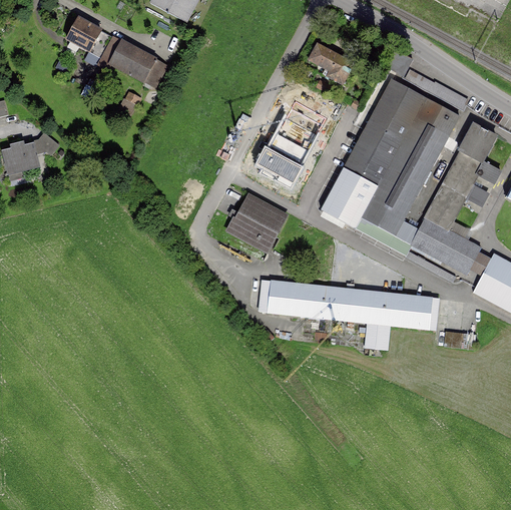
[(150,0),(149,1),(187,21),(198,0),(150,0)]
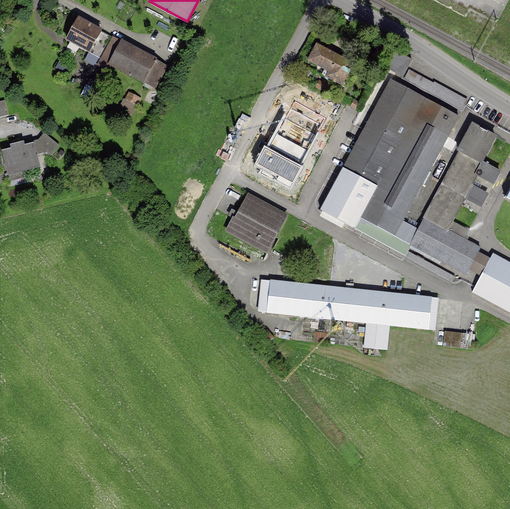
[(98,31),(75,21),(65,43),(88,54),(98,31)]
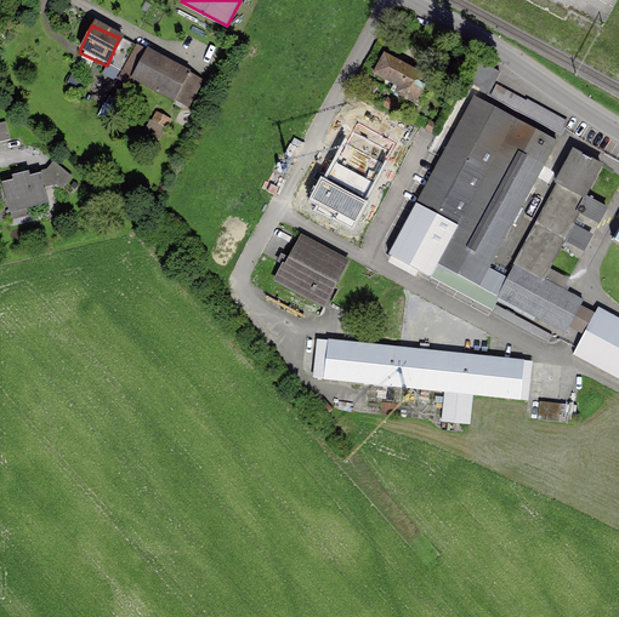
[(197,75),(145,50),(131,78),(182,103),(197,75)]
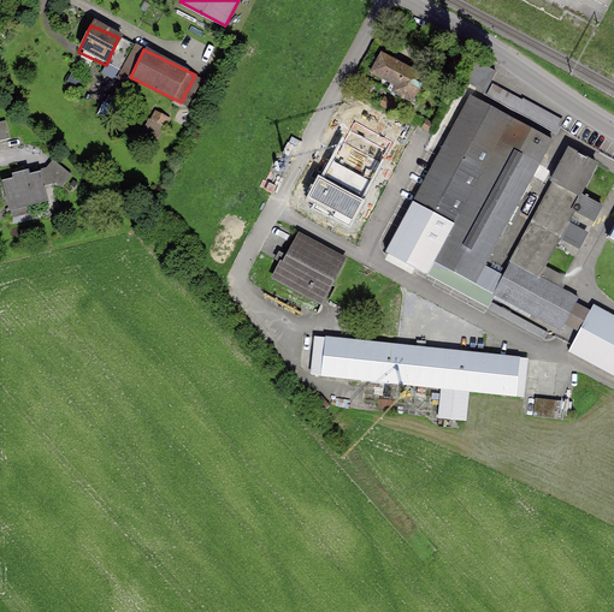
[(425,71),(377,51),(367,73),(390,83),(387,91),(412,102),(425,71)]
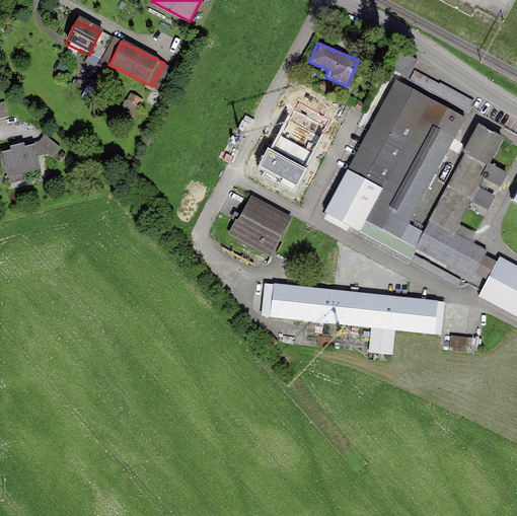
[(465,117),(392,77),(318,211),(357,231),(365,218),(399,236),(465,117)]
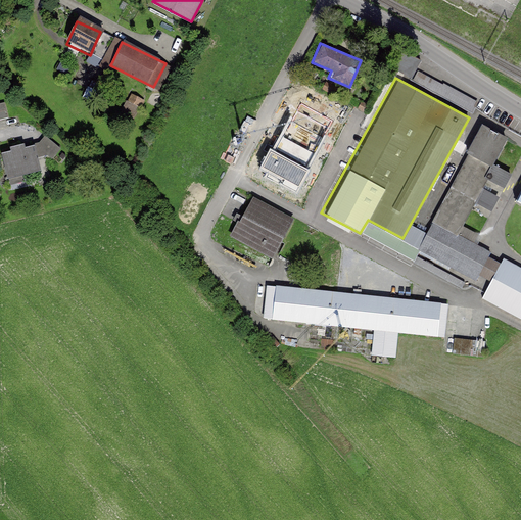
[(144,98),(130,91),(121,108),(135,115),(144,98)]
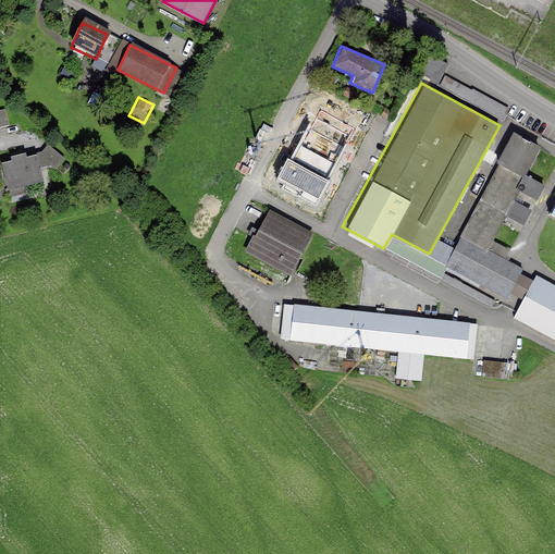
[(539,147),(510,133),(495,161),(500,164),(445,267),(507,298),(509,293),(521,299),(532,280),(520,273),(522,268),(507,260),(513,250),(491,238),(504,216),(523,225),(531,210),(512,199),(517,189),(535,199),(543,185),(525,175),(539,147)]
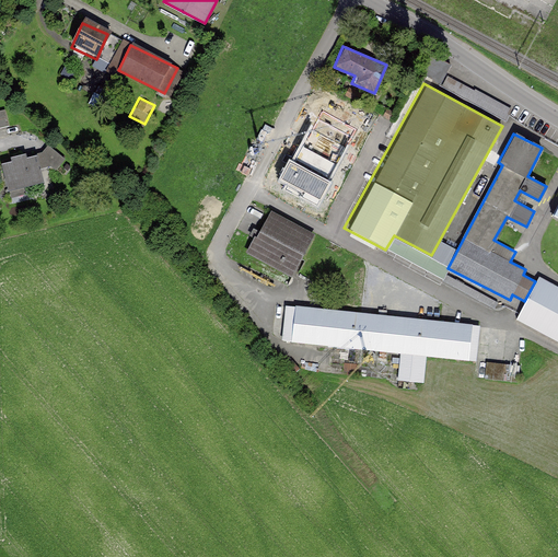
[(67,160),(48,147),(41,159),(58,172),(67,160)]
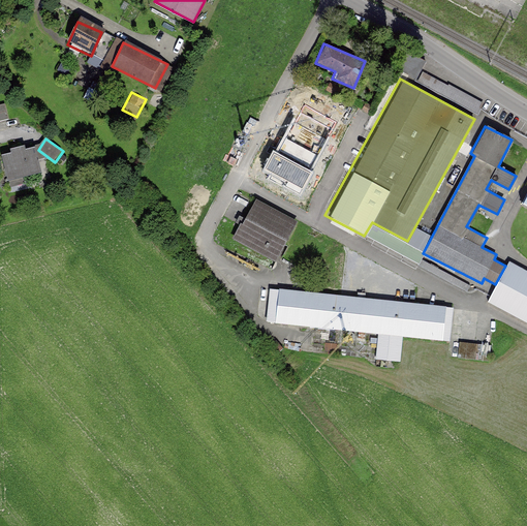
[(32,146),(0,154),(7,180),(39,172),(32,146)]
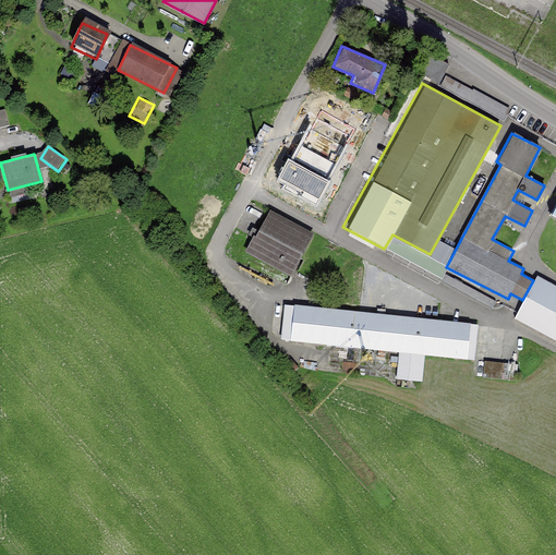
[(290,274),(314,231),(270,206),(245,250),(290,274)]
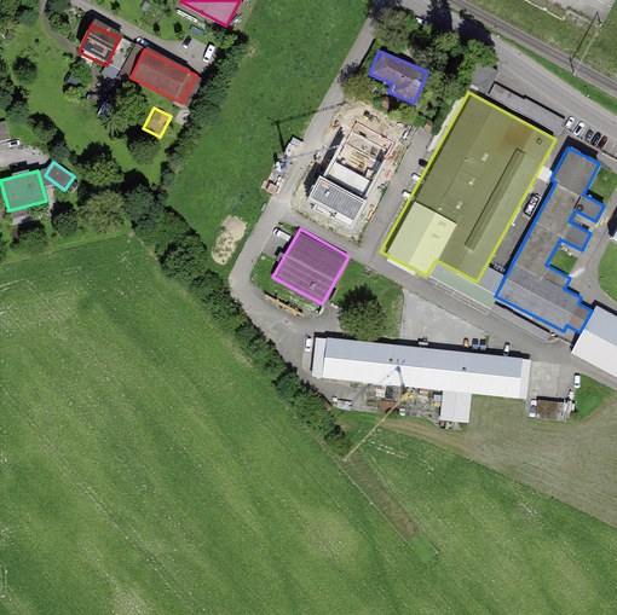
[(616,315),(594,305),(592,311),(580,332),(569,352),(616,377),(616,315)]
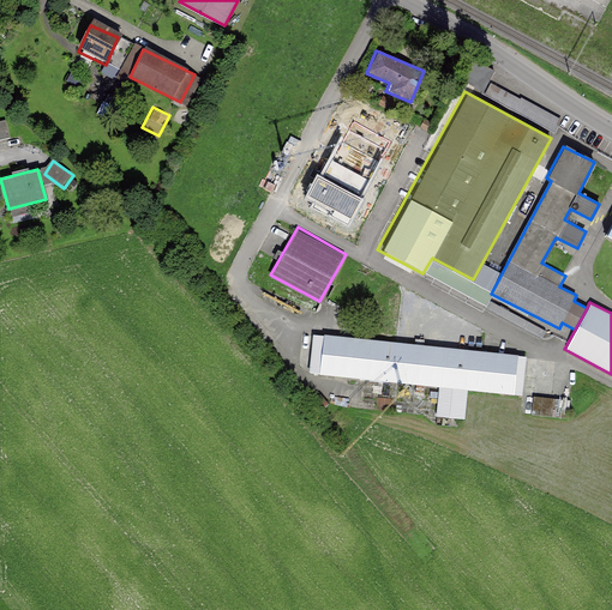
[(526,356),(311,333),(307,374),(438,387),(436,416),(465,418),(467,391),(521,397),(526,356)]
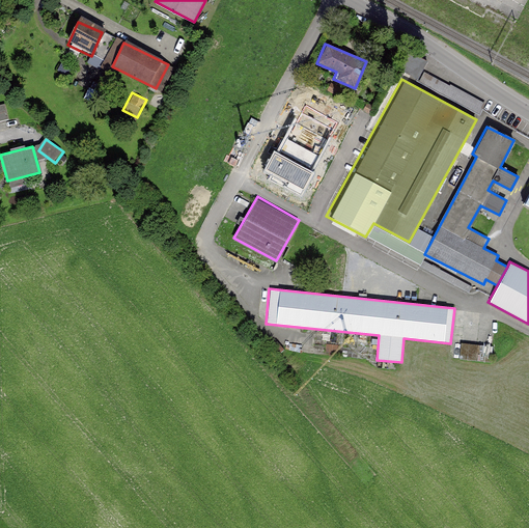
[(492,343),(461,340),(458,358),(490,361),(492,343)]
